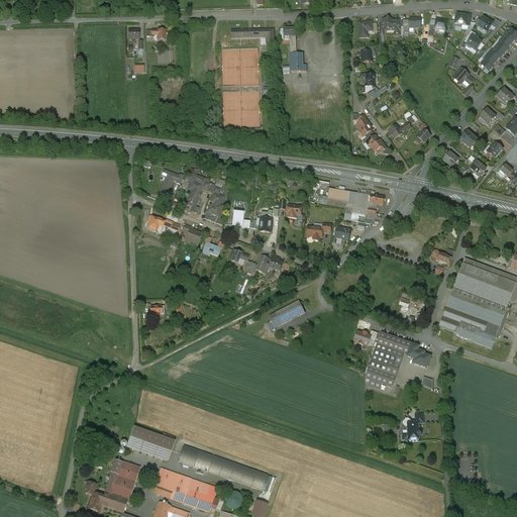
[(463,16),(456,15),(456,22),(455,27),(461,28),(462,26),(470,27),(472,15),(463,14),(463,16)]
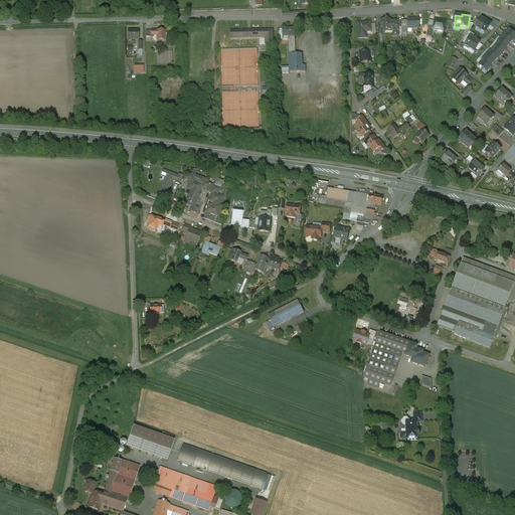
[(486,21),(481,18),(476,28),(480,30),(486,21)]
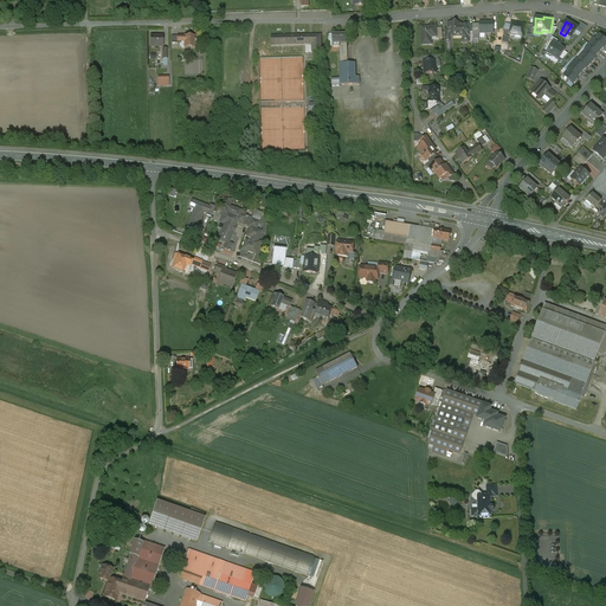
[(453,23),(452,24),(452,25),(449,25),(449,32),(449,36),(450,36),(463,36),(463,43),(469,43),(469,37),(469,25),(459,25),(459,24),(457,24),(456,23),(453,23)]
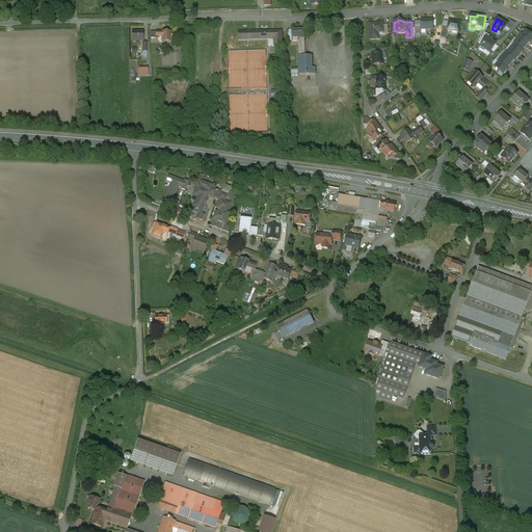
[(433,20),(421,20),(421,22),(421,27),(421,30),(433,29),(433,20)]
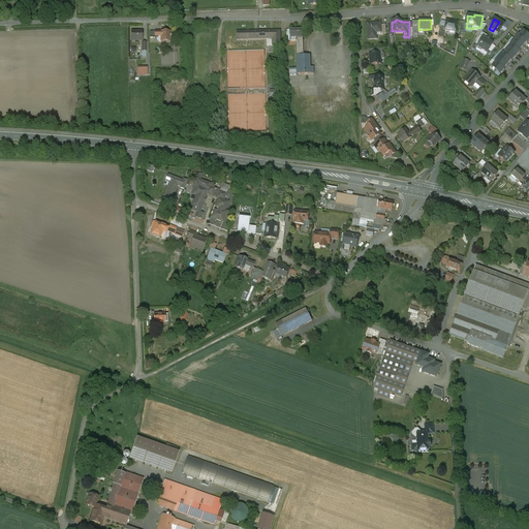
[(458,22),(446,20),(444,30),(457,32),(458,22)]
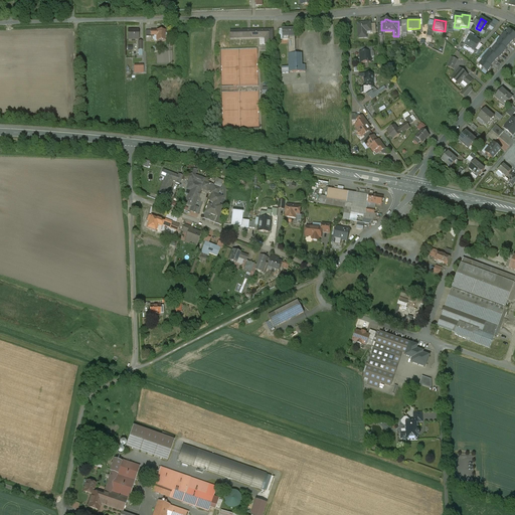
[(491,24),(486,21),(480,30),(485,33),(491,24)]
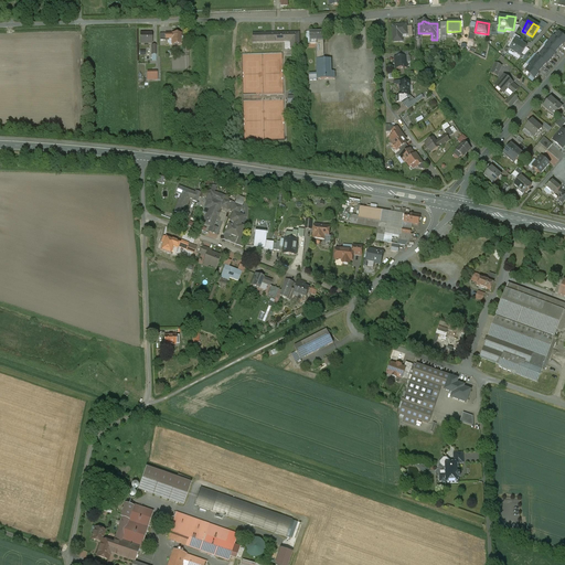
[(406,25),(392,27),(393,43),(400,42),(400,35),(406,34),(407,34),(406,28),(406,25)]
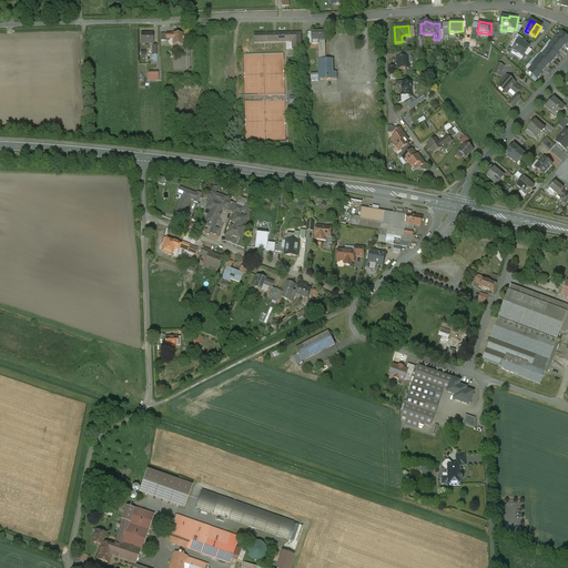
[(326,60),(325,32),(312,32),(312,44),(318,44),(318,60),(326,60)]
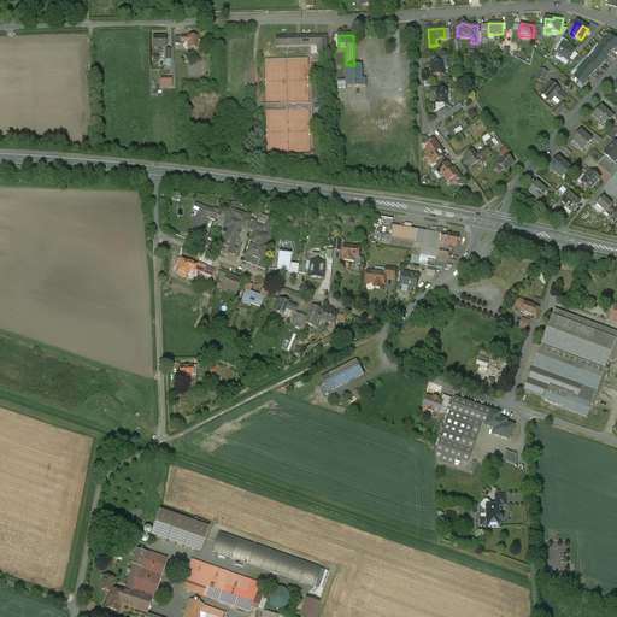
[(616,50),(616,48),(616,41),(610,35),(605,41),(615,50),(616,50)]
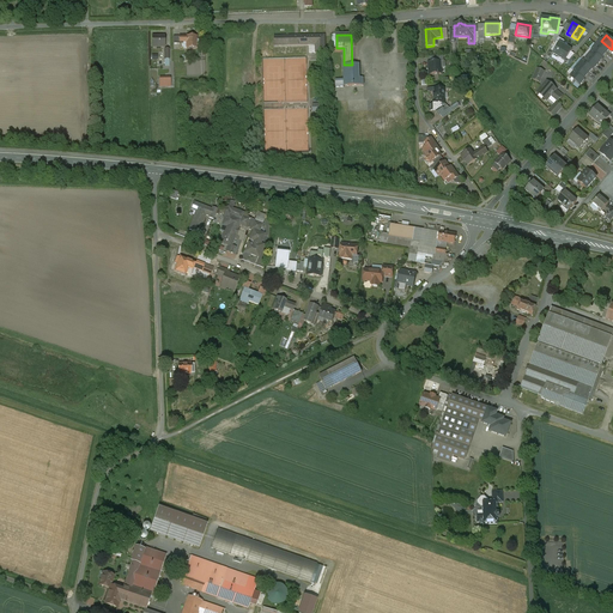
[(196,49),(196,36),(187,36),(186,38),(187,49),(196,49)]
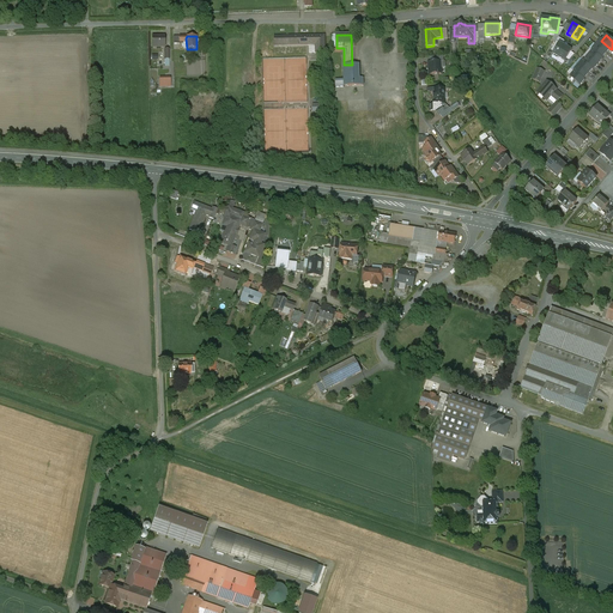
[(164,37),(152,37),(152,48),(165,48),(164,37)]
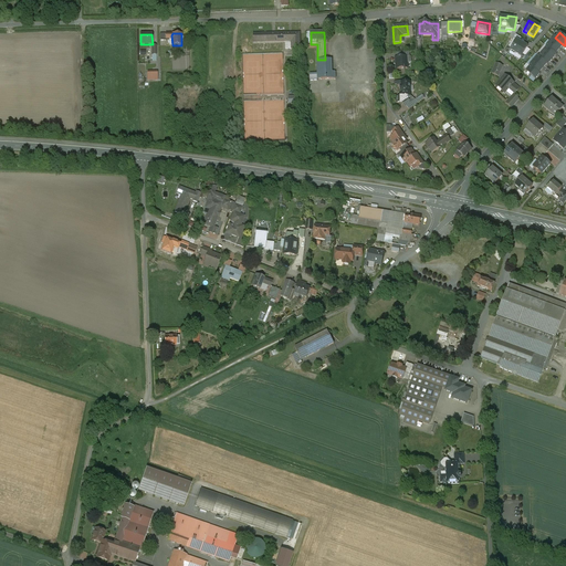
[(561,50),(564,45),(555,38),(555,37),(551,42),(561,50)]
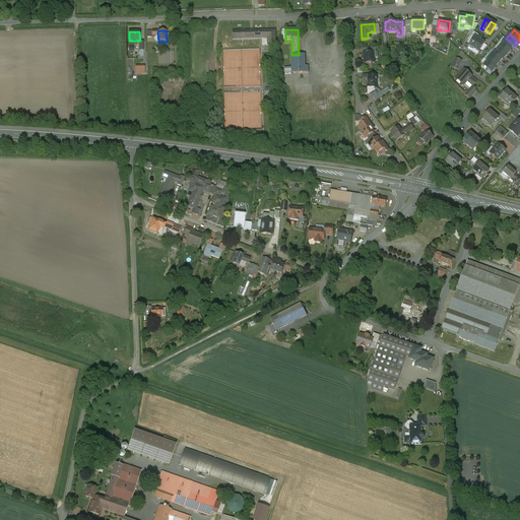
[(479,40),(474,37),(468,47),(473,50),(479,40)]
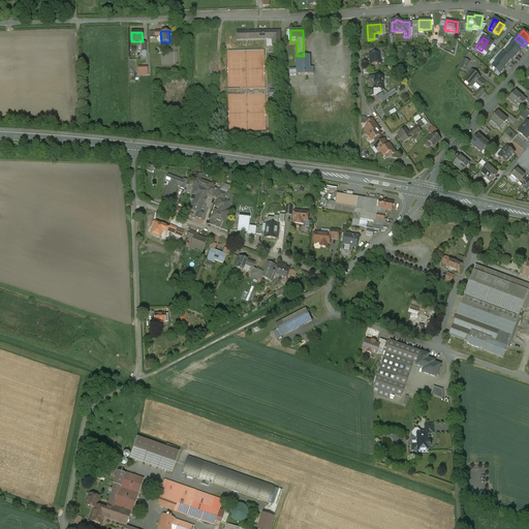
[(520,52),(524,47),(515,39),(510,43),(510,44),(520,52)]
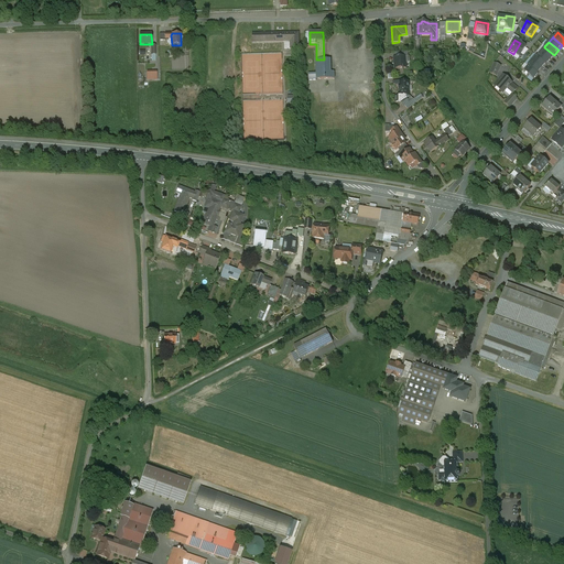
[(525,46),(520,43),(513,54),(519,57),(525,46)]
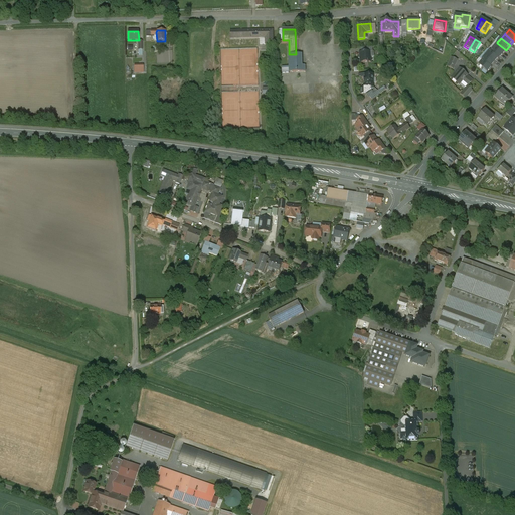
[(503,55),(506,50),(497,43),(494,47),(503,55)]
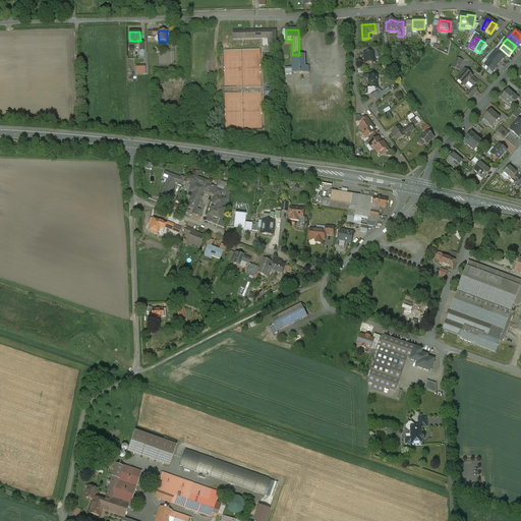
[(505,60),(509,56),(500,48),(496,52),(504,60),(505,60)]
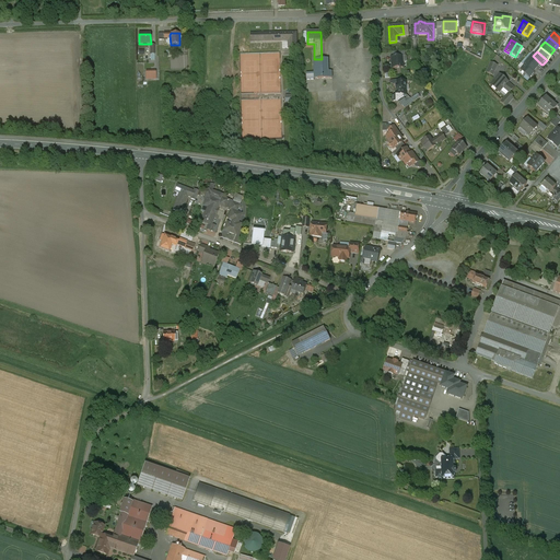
[(537,69),(541,65),(533,56),(532,56),(527,60),(537,69)]
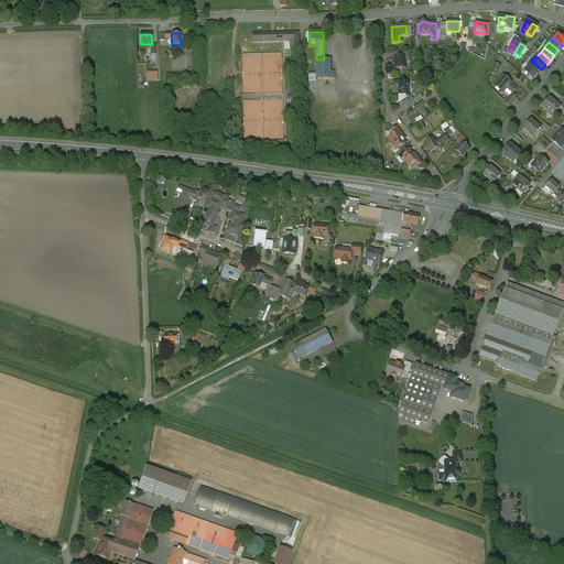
[(405,57),(394,58),(396,68),(405,68),(405,57)]
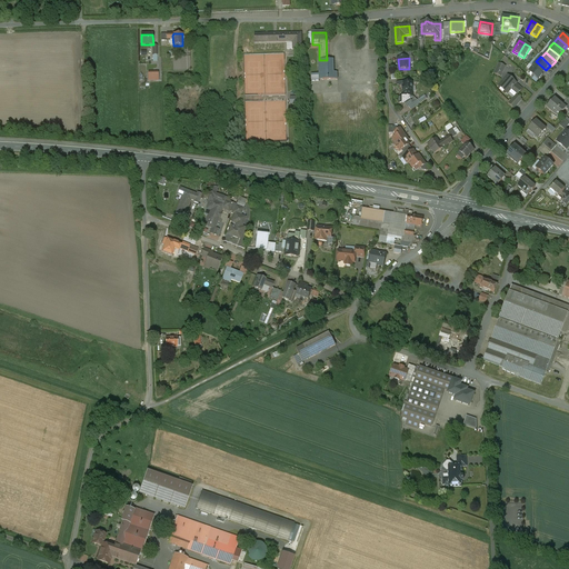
[(333,73),(333,60),(327,60),(319,60),(319,80),(331,80),(331,73),(333,73)]
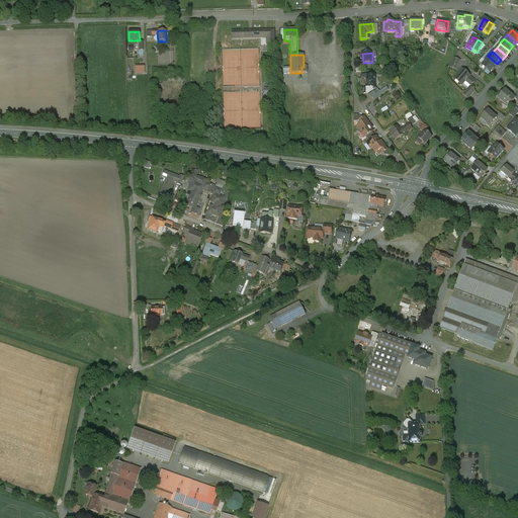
[(494,68),(497,64),(488,56),(485,61),(494,68)]
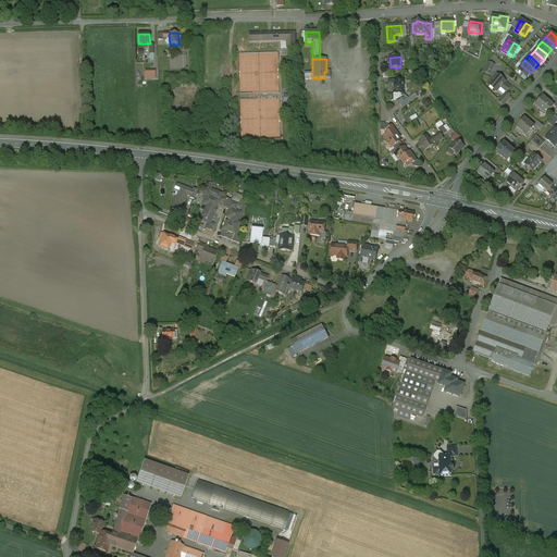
[(495,65),(489,62),(484,72),(491,75),(495,65)]
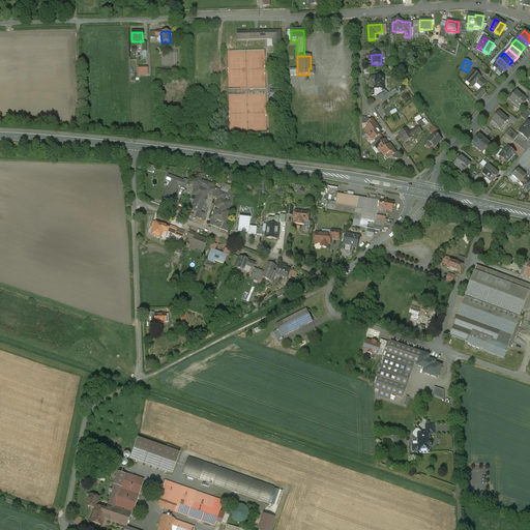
[(501,75),(505,70),(505,69),(496,62),(492,67),(501,75)]
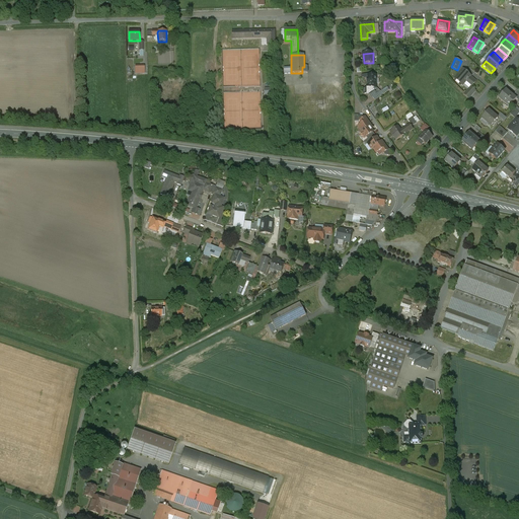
[(147,65),(137,65),(137,73),(147,73),(147,65)]
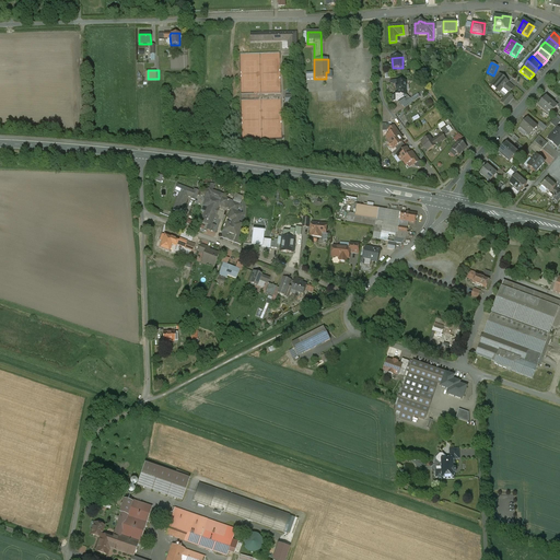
[(509,82),(500,74),(490,85),(499,93),(504,88),(510,92),(514,88),(508,82),(509,82)]
